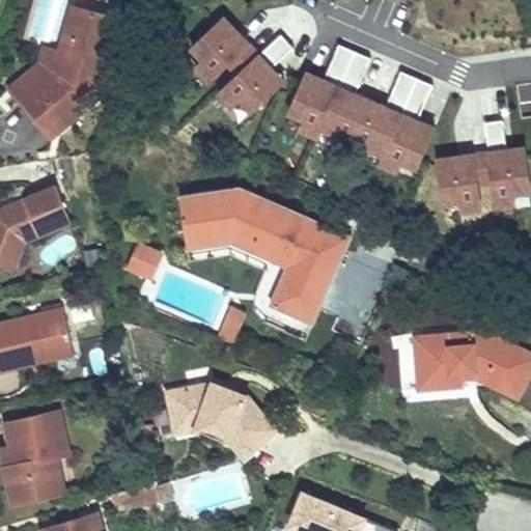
[(98,98),(118,19),(73,6),(61,51),(53,49),(48,67),(51,72),(21,98),(53,136),(98,98)]
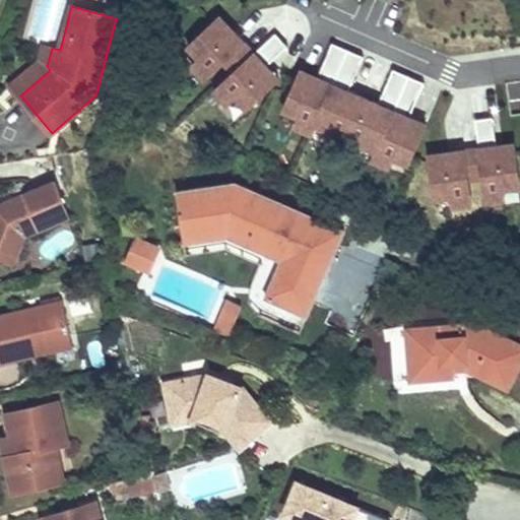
[(285,78),(220,11),(186,44),(199,57),(187,68),(202,84),(225,63),(234,71),(206,96),(235,127),(285,78)]
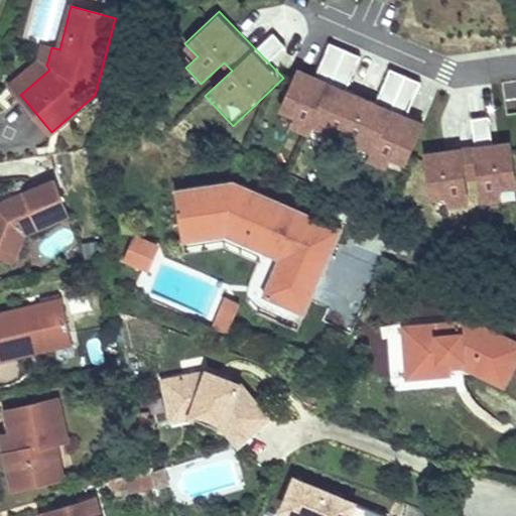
[(320,68),(351,78),(359,52),(330,42),(320,68)]
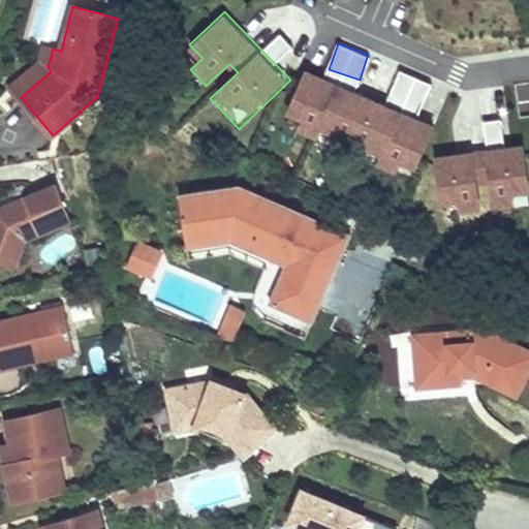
[(48,67),(53,49),(44,45),(40,60),(10,86),(21,97),(51,71),(48,67)]
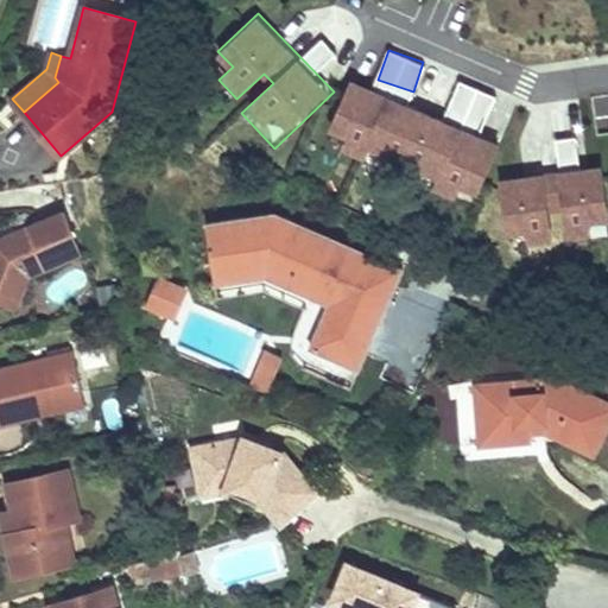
[(505,143),(350,75),(324,133),(343,141),(339,152),(366,164),(375,144),(445,173),(438,190),(455,197),(458,188),(481,197),(505,143)]
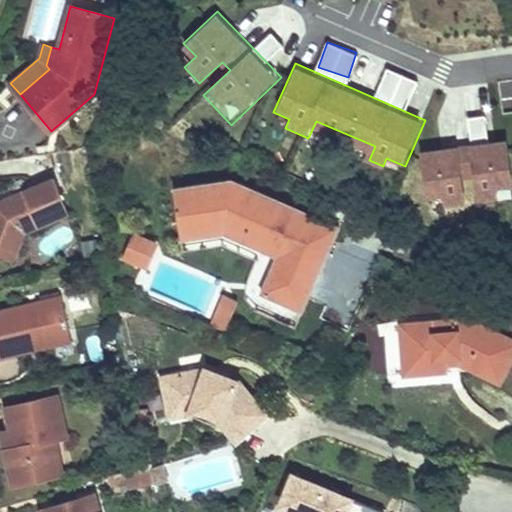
[(387,68),(377,93),(408,105),(417,80),(387,68)]
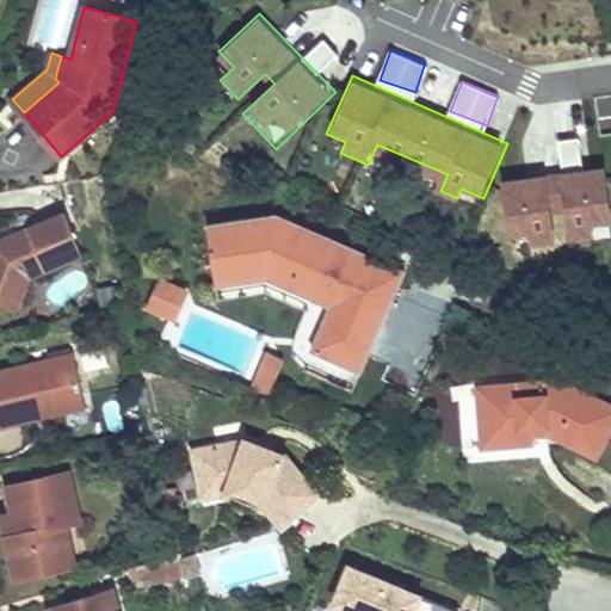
[(565,170),(584,164),(576,139),(557,143),(565,170)]
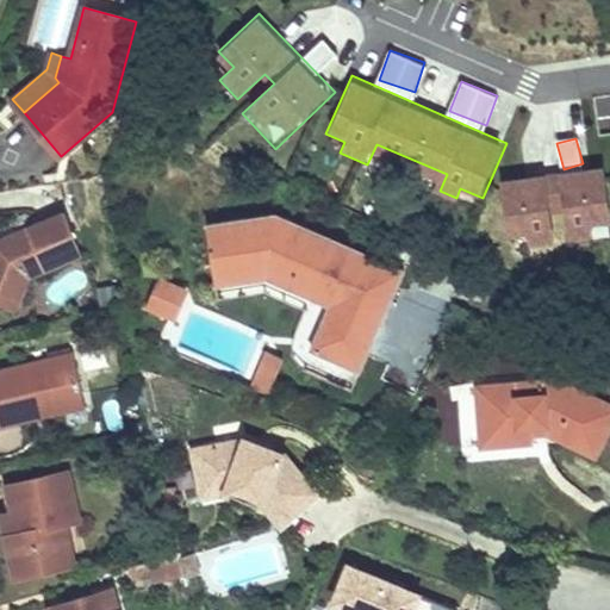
[(609,201),(605,166),(503,180),(510,234),(530,230),(533,246),(555,242),(551,209),(565,207),(571,246),(596,242),(593,225),(609,223),(609,201)]
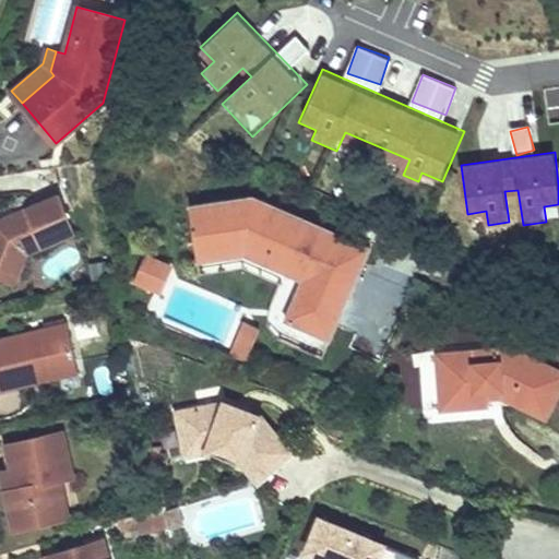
[(74,235),(59,197),(14,214),(19,224),(9,228),(0,224),(0,268),(18,275),(26,254),(74,235)]
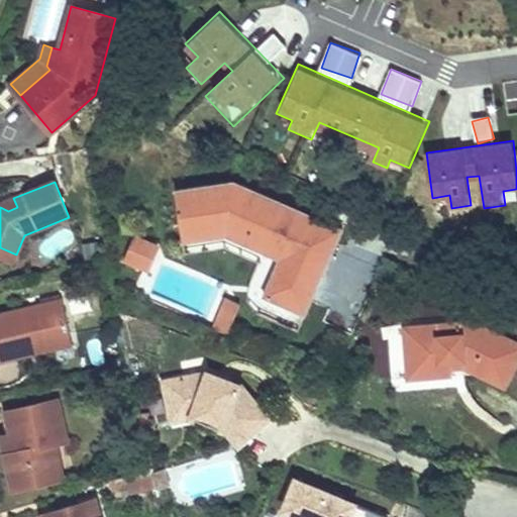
[(280,259),(264,295),(306,313),(336,242),(304,229),(310,214),(233,182),(176,190),(183,240),(227,235),(280,259)]
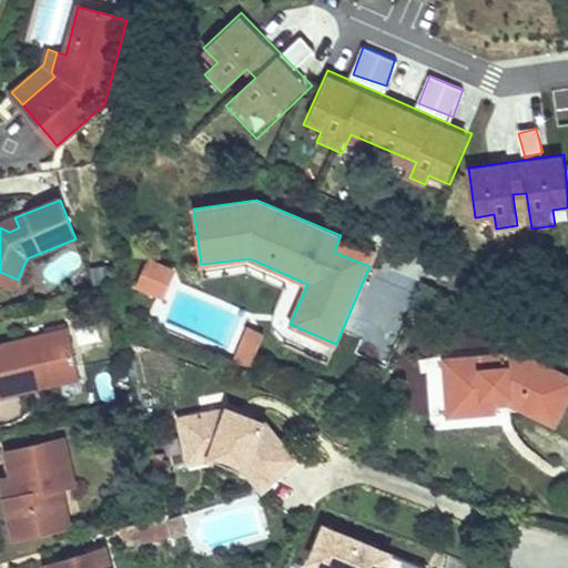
[(14,217),(0,223),(0,227),(9,232),(19,227),(14,217)]
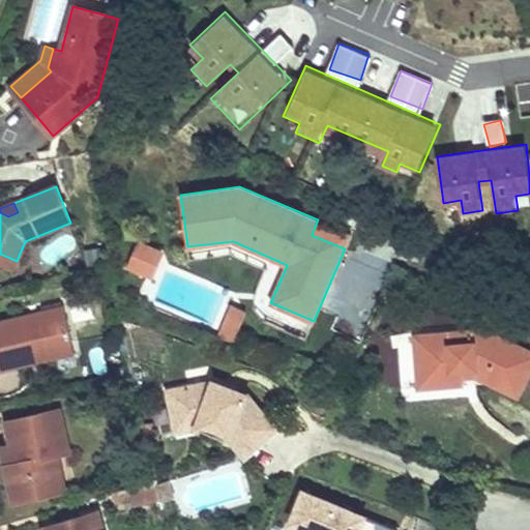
[(351,234),(318,219),(312,235),(345,248),(351,234)]
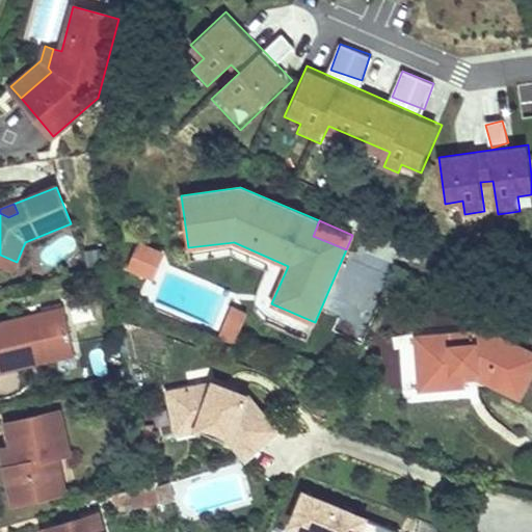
[(139,241),(128,267),(149,275),(159,249),(139,241)]
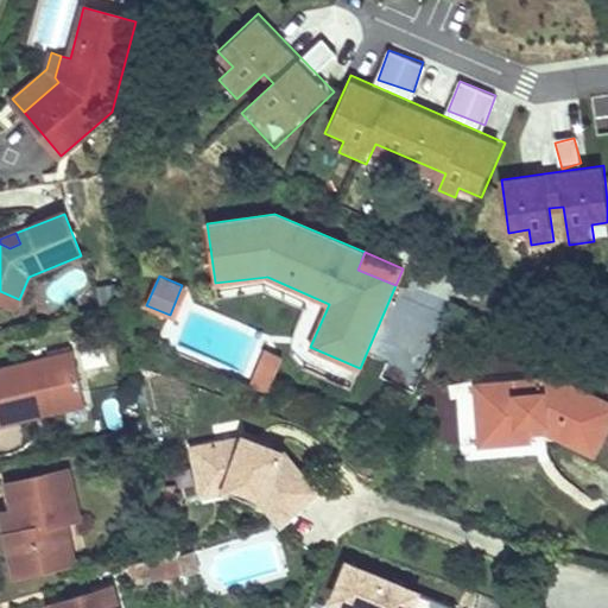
[(19,299),(0,291),(0,303),(14,310),(19,299)]
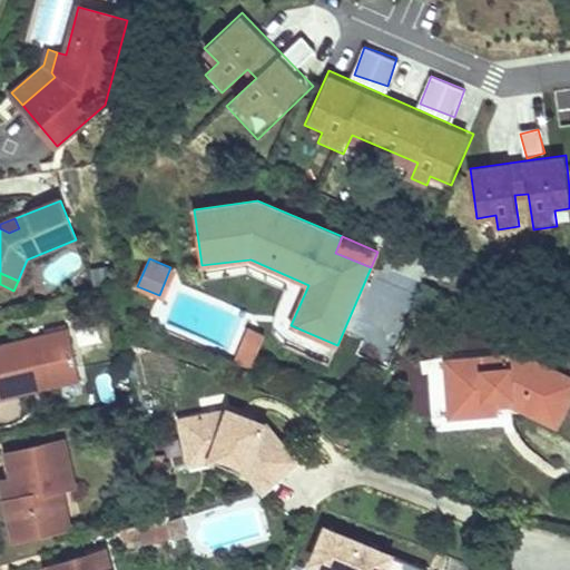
[(337,345),(291,325),(283,343),(330,363),(337,345)]
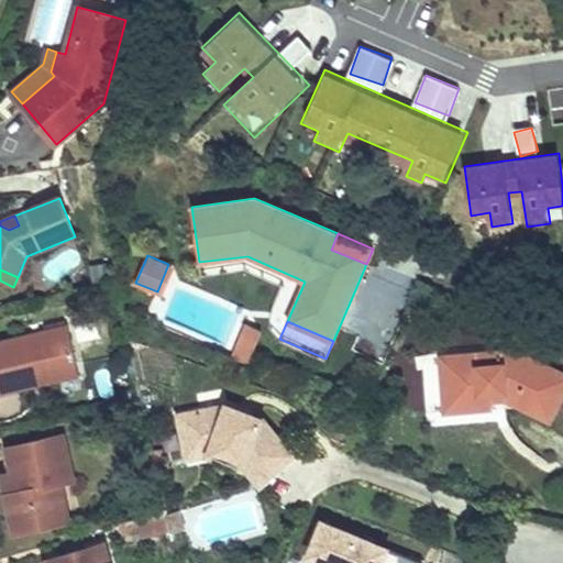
[(234,357),(253,362),(261,327),(242,322),(234,357)]
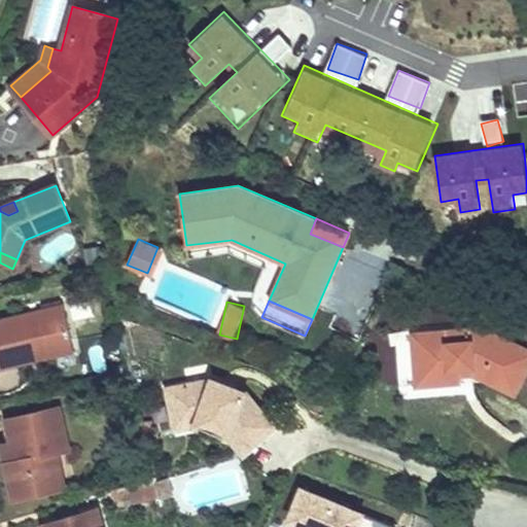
[(73,345),(64,306),(0,319),(0,366),(37,359),(36,353),(73,345)]
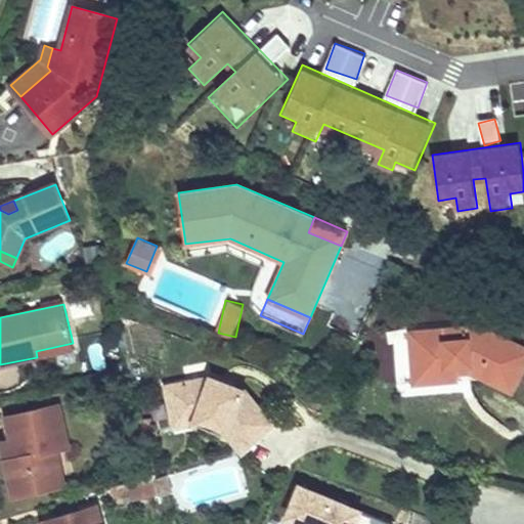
[(523,349),(479,328),(421,333),(422,348),(411,349),(415,383),(459,379),(457,364),(469,363),(469,368),(512,389),(523,363),(523,349)]
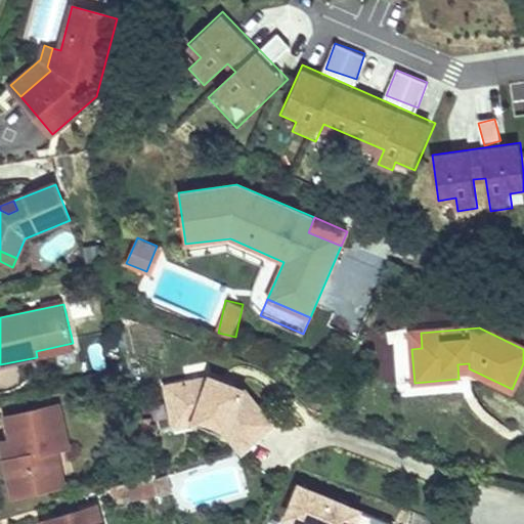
[(422,348),(421,333),(410,334),(411,349),(422,348)]
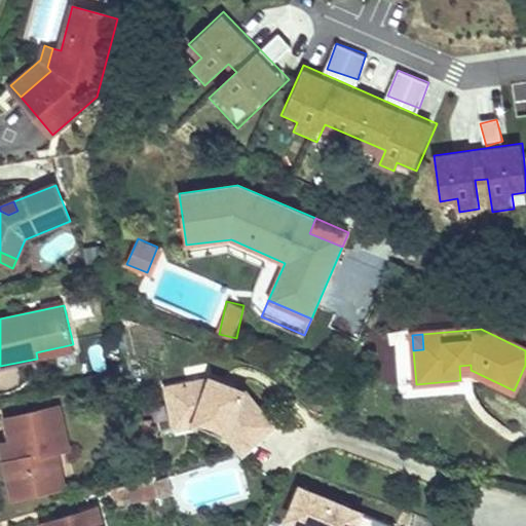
[(73,344),(36,352),(37,359),(74,350),(73,344)]
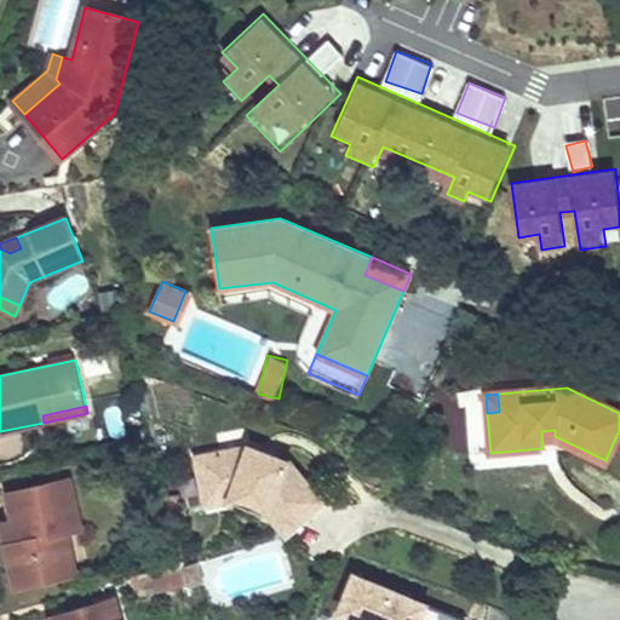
[(264,506),(286,533),(322,503),(288,463),(275,466),(256,459),(250,447),(197,458),(204,489),(228,484),(231,500),(242,498),(264,506)]
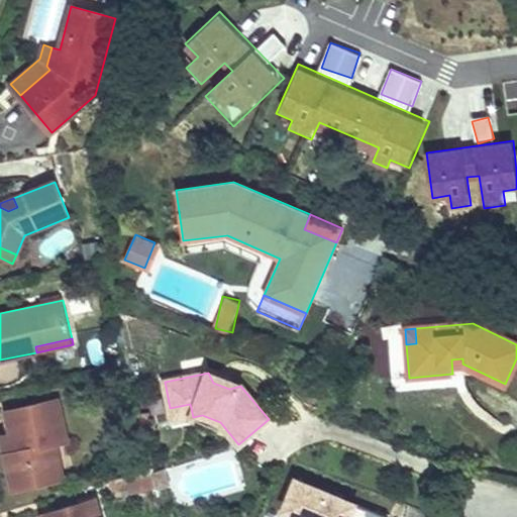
[(216,376),(208,373),(213,383),(229,389),(240,386),(232,382),(216,376)]
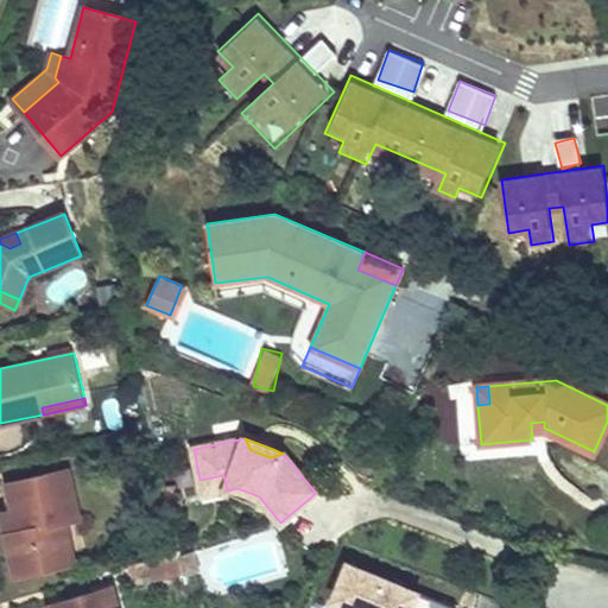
[(4,517),(17,576),(63,565),(58,543),(70,540),(65,521),(80,519),(68,470),(7,483),(14,514),(4,517)]
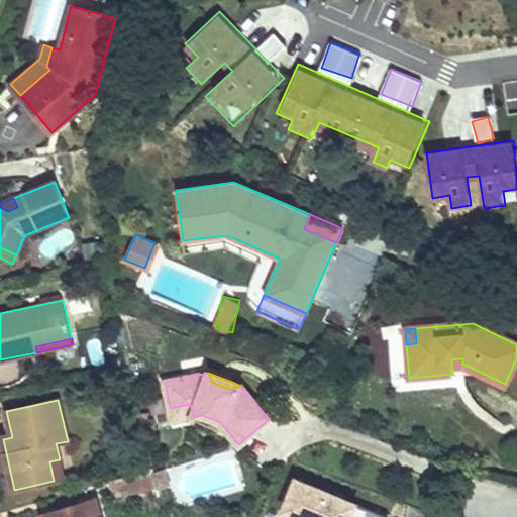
[(170,408),(173,421),(193,417),(190,404),(170,408)]
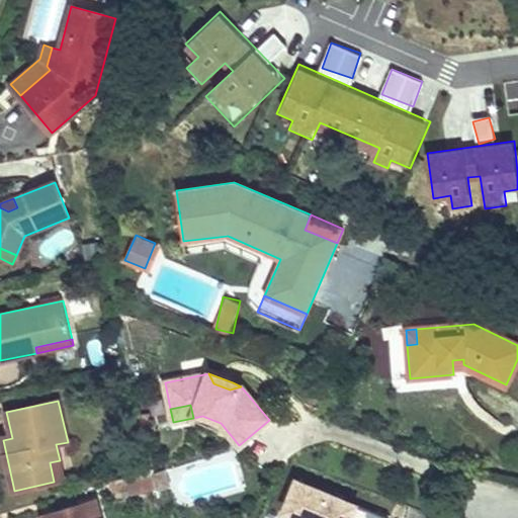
[(64,480),(60,460),(50,462),(54,482),(64,480)]
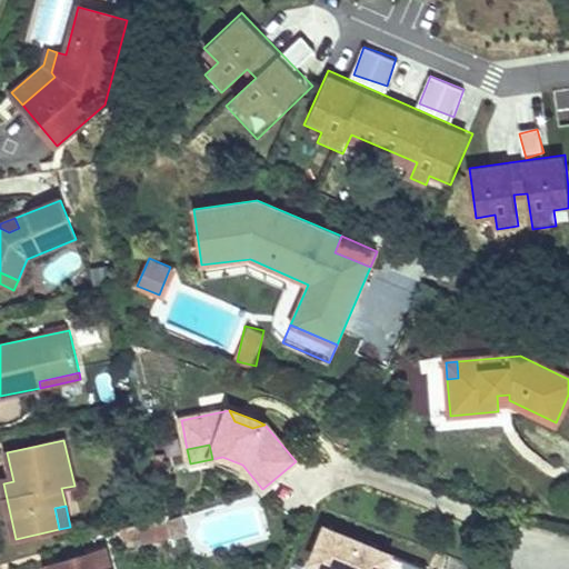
[(173,538),(167,517),(137,527),(143,548),(173,538)]
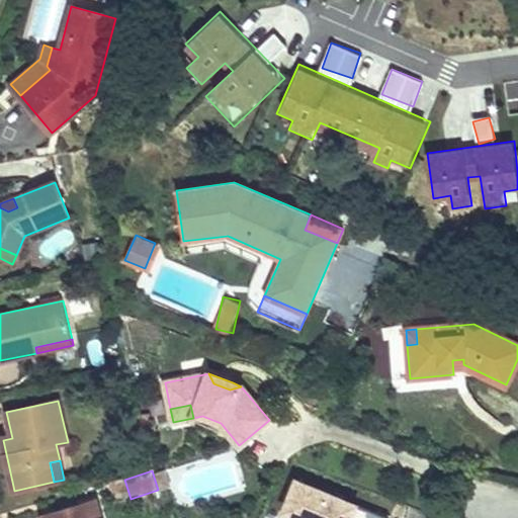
[(355,517),(361,503),(295,478),(281,514),(290,517),(355,517)]
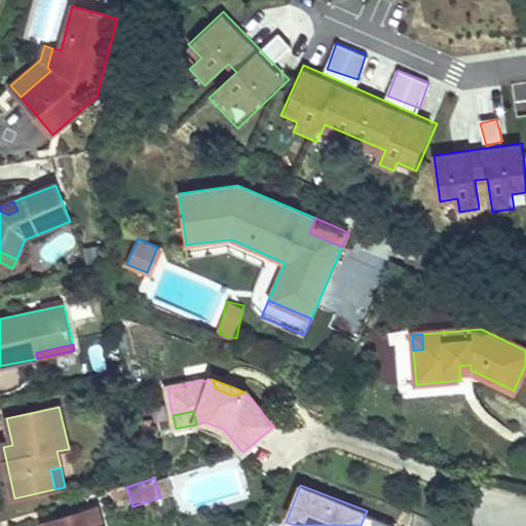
[(102,525),(98,508),(50,522),(51,525),(102,525)]
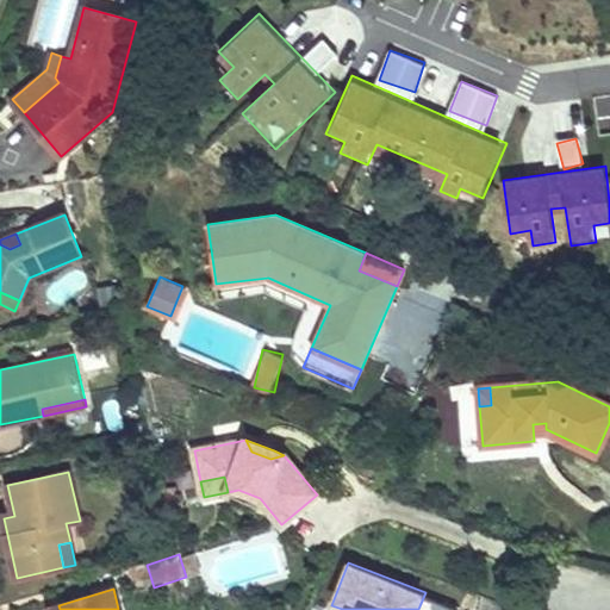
All buildings are outlined.
